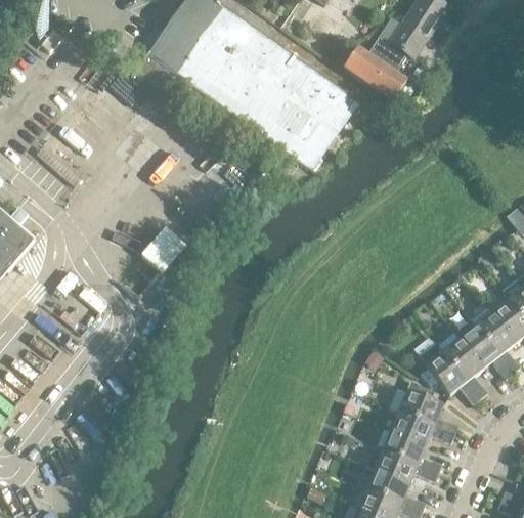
[(184,0),(181,4),(134,71),(167,94),(179,102),(191,84),(310,168),(358,101),(215,0),(184,0)]
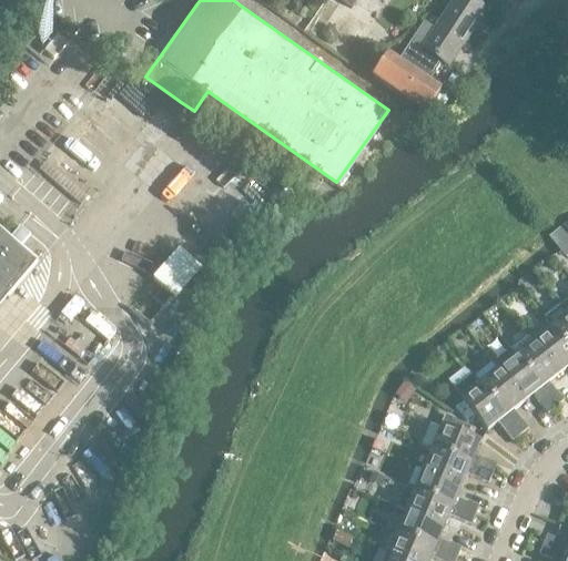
[(438,85),(428,78),(440,59),(449,64),(488,3),(483,0),(448,0),(434,23),(424,17),(397,58),(386,50),(371,72),(424,108),(438,85)]
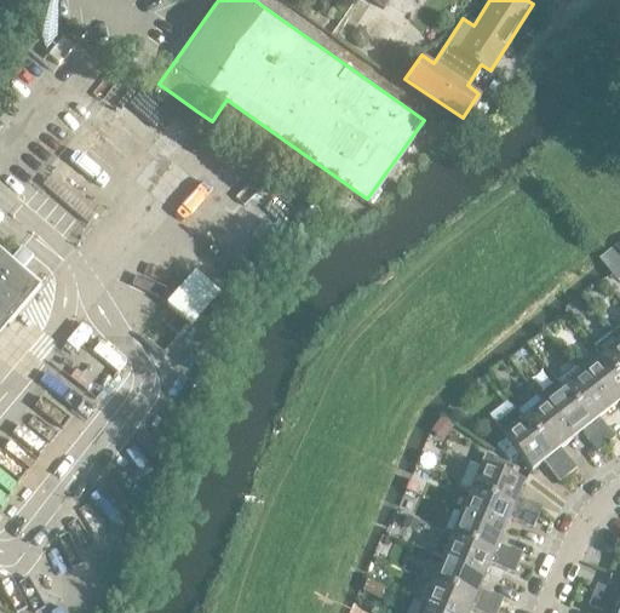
[(413,47),(401,36),(397,41),(391,35),(380,47),(399,63),(413,47)]
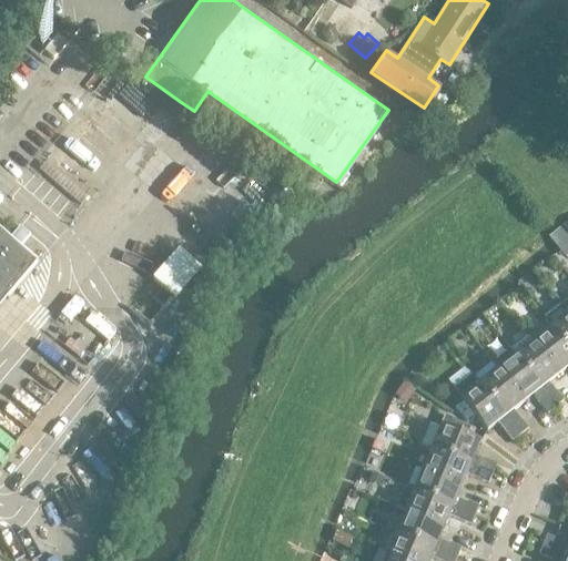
[(0,302),(37,259),(11,238),(0,228),(0,302)]
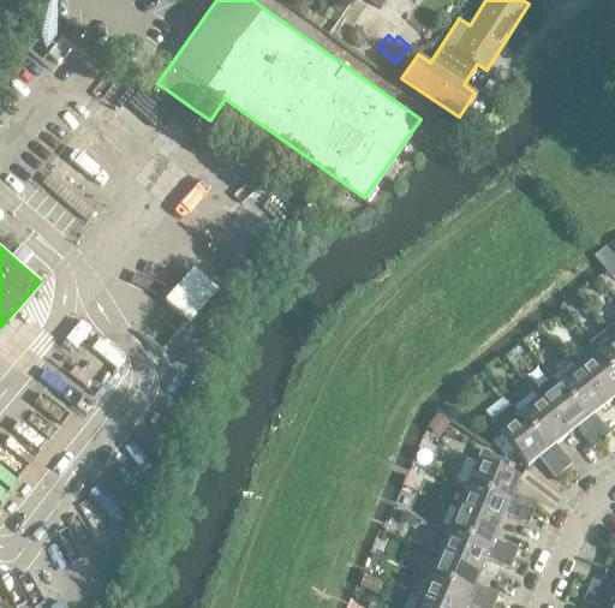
[(165,297),(190,317),(218,286),(219,286),(192,264),(165,296),(165,297)]
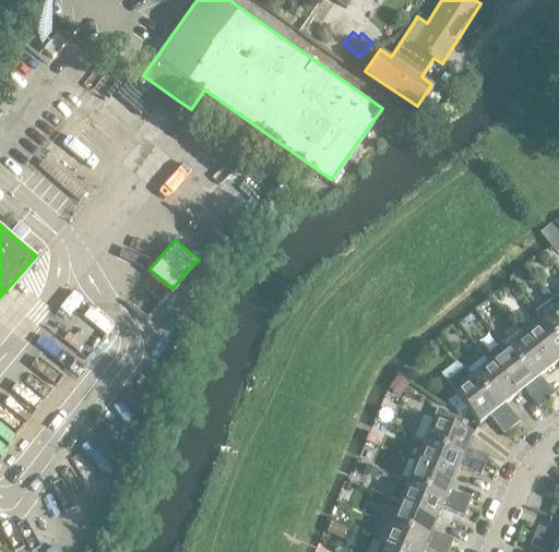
[(535,308),(543,316),(558,338),(558,300),(552,294),(535,308)]
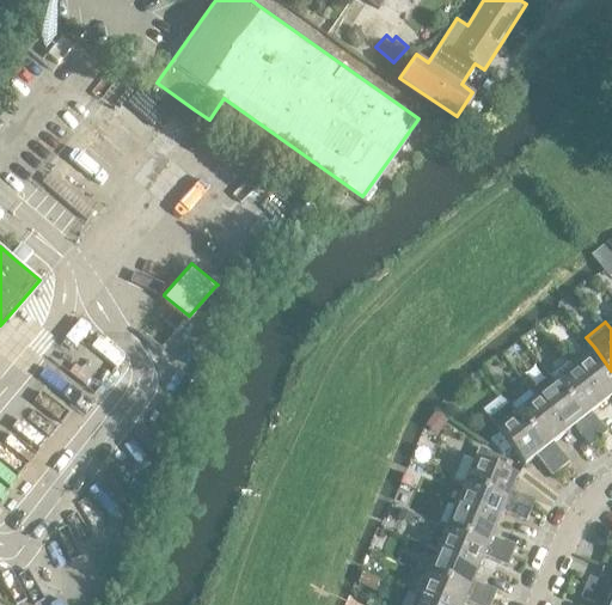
[(575,362),(603,398),(611,391),(611,371),(594,347),(575,362)]
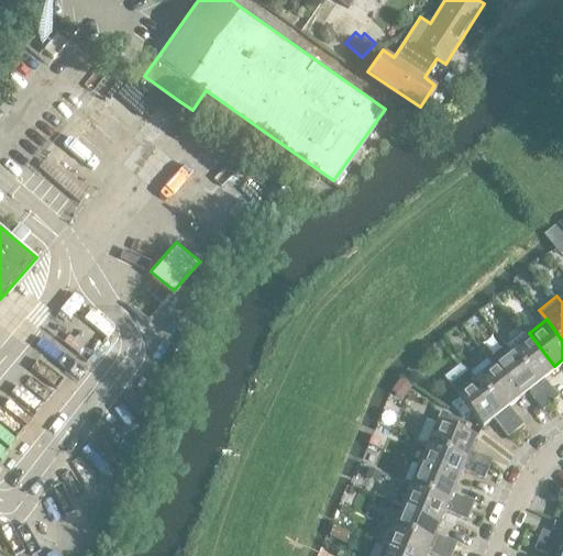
[(554,366),(529,333),(528,333),(523,327),(507,341),(511,346),(552,398),(560,392),(545,374),(554,366)]
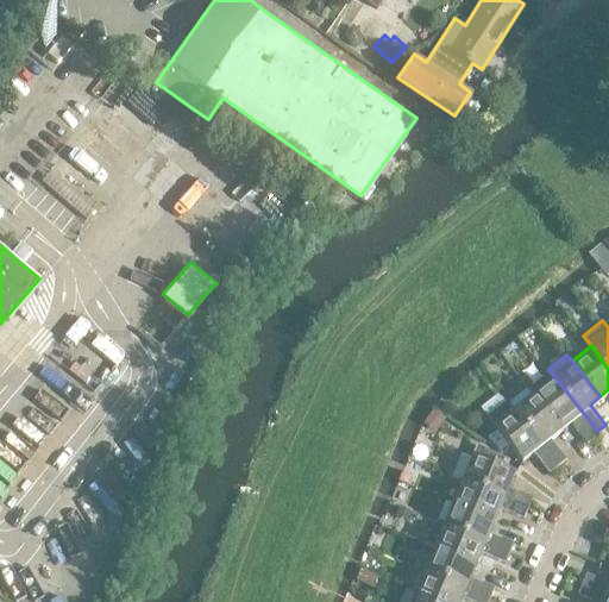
[(597,431),(553,375),(534,390),(562,427),(572,419),(588,438),(597,431)]
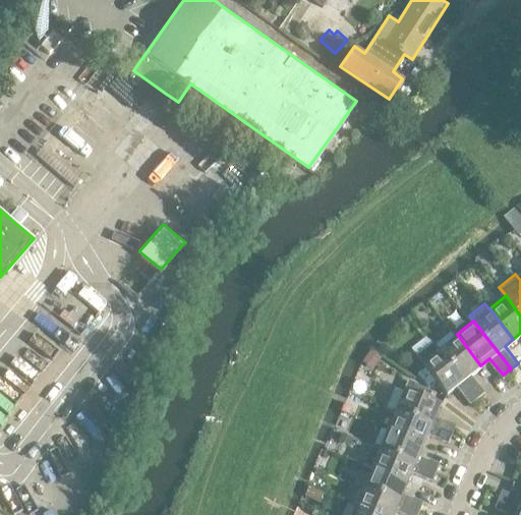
[(480,365),(457,334),(441,347),(478,395),(485,389),(472,372),(480,365)]
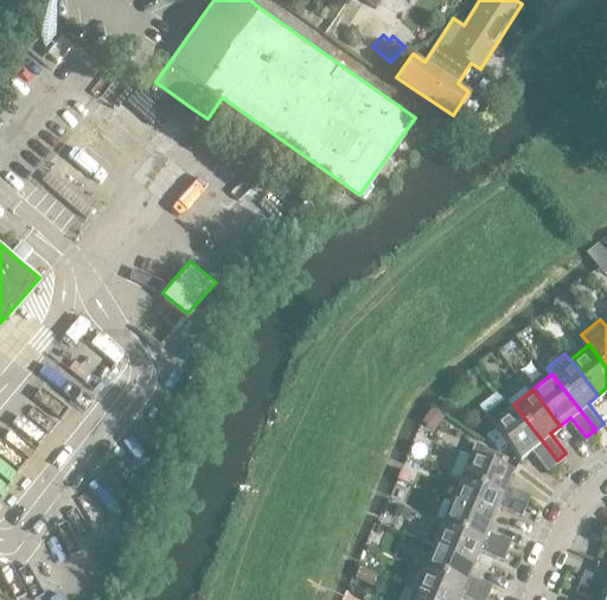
[(557,460),(513,404),(512,404),(505,395),(485,410),(521,457),(532,447),(548,467),(557,460)]
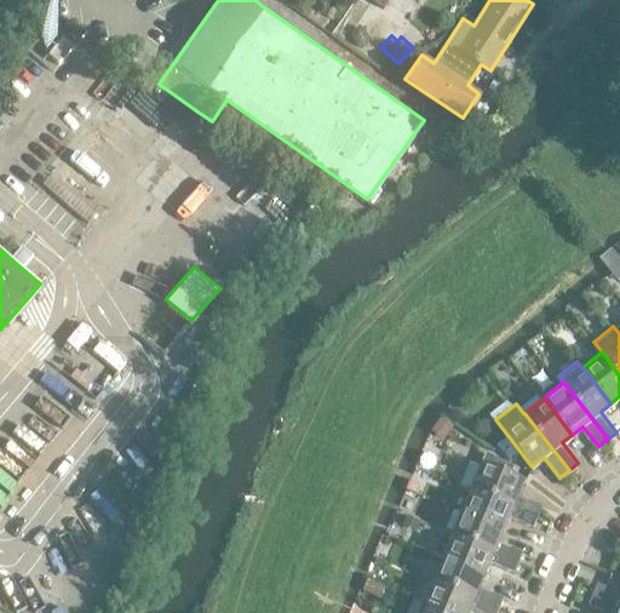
[(469,457),(459,480),(471,483),(538,511),(541,502),(518,493),(524,480),(510,474),(515,463),(486,448),(480,462),(469,457)]
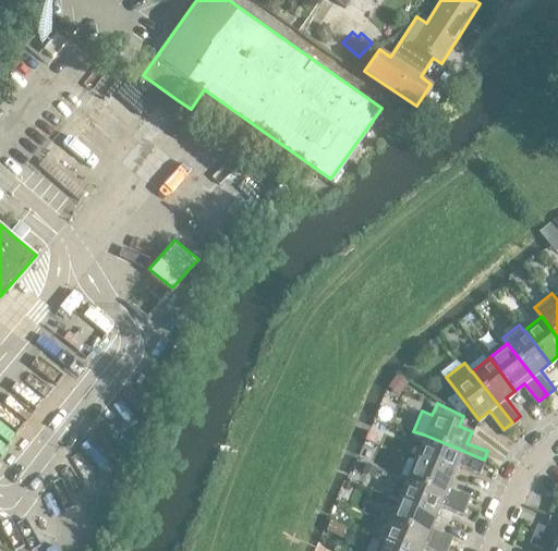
[(415,455),(455,473),(459,462),(480,470),(484,460),(424,435),(415,455)]
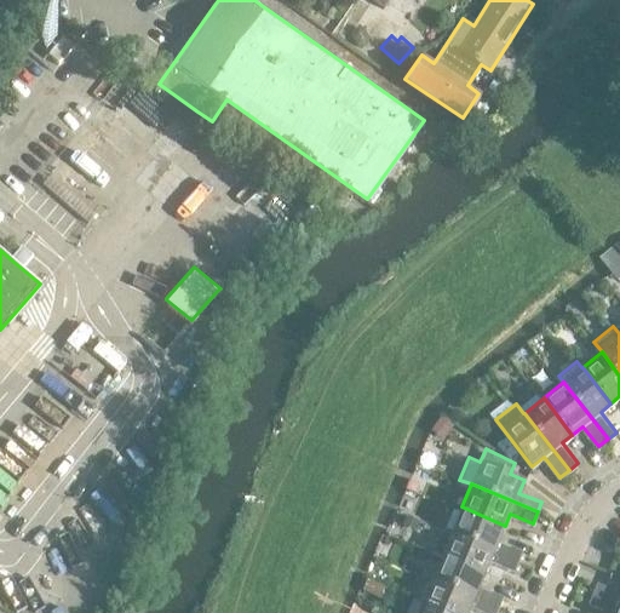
[(505,526),(461,506),(452,530),(518,557),(523,546),(500,538),(505,526)]
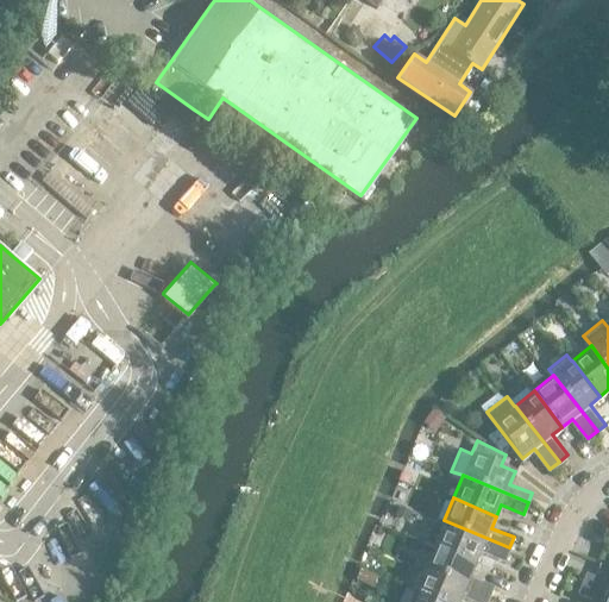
[(482,549),(504,558),(509,547),(444,520),(433,515),(424,538),(434,543),(477,562),(482,549)]
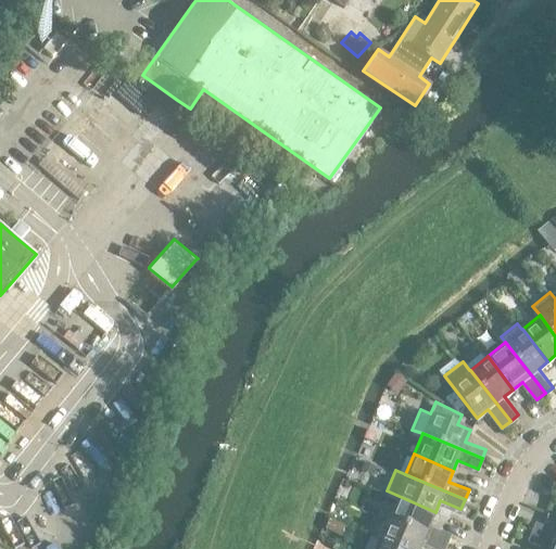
[(436,512),(396,495),(388,515),(449,540),(452,532),(431,523),(436,512)]
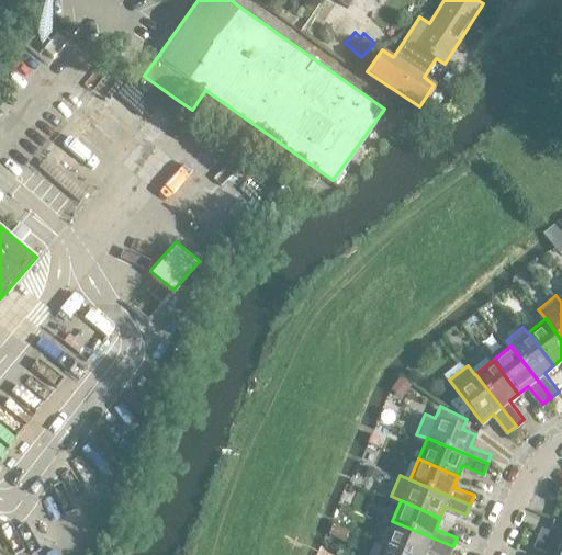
[(449,554),(453,546),(392,521),(384,542),(416,554),(424,554),(427,546),(447,554),(449,554)]
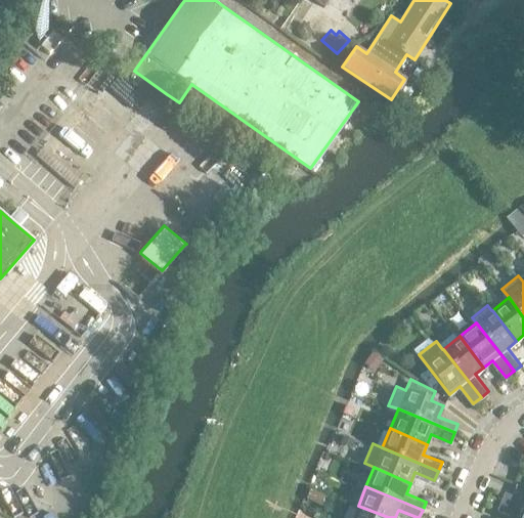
[(523,495),(506,488),(503,497),(523,506),(523,495)]
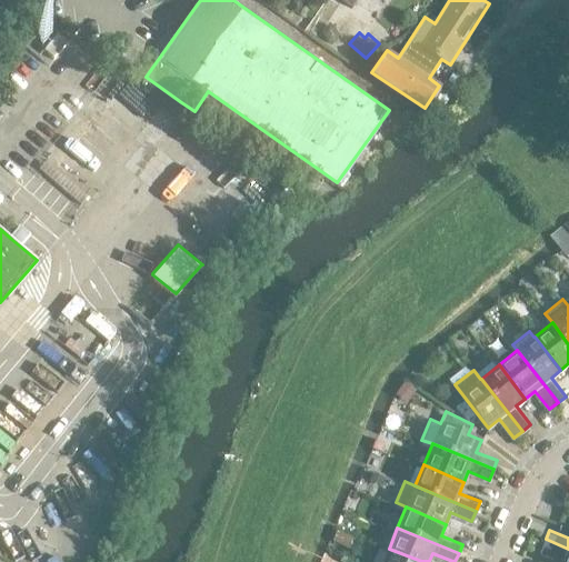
[(568,561),(568,549),(546,539),(541,550),(562,559),(560,561),(568,561)]
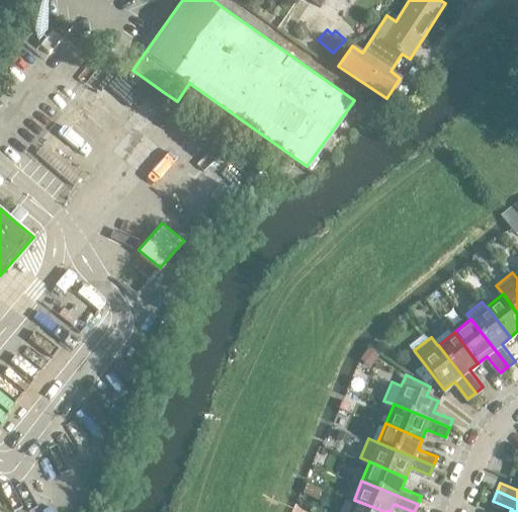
[(383,511),(354,500),(348,511),(383,511)]
